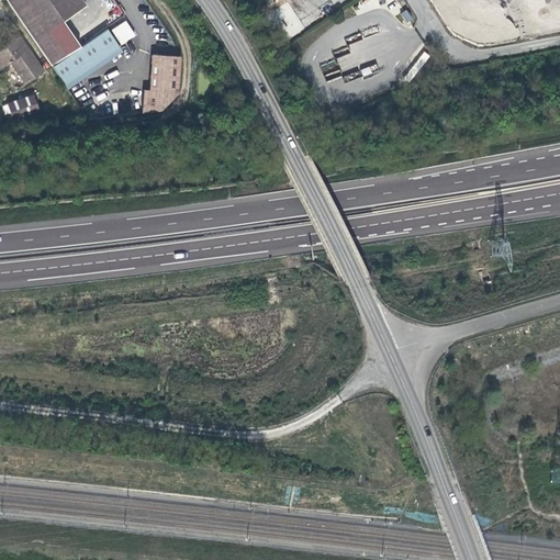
[(8,0),(36,41),(54,30),(89,6),(85,0),(8,0)]
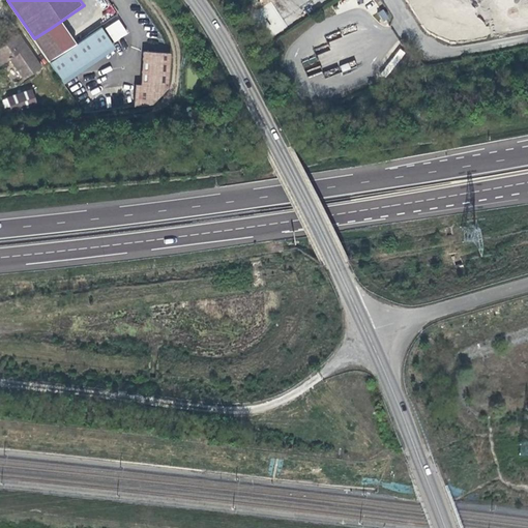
[(274,24),(282,30),(288,23),(282,17),(274,24)]
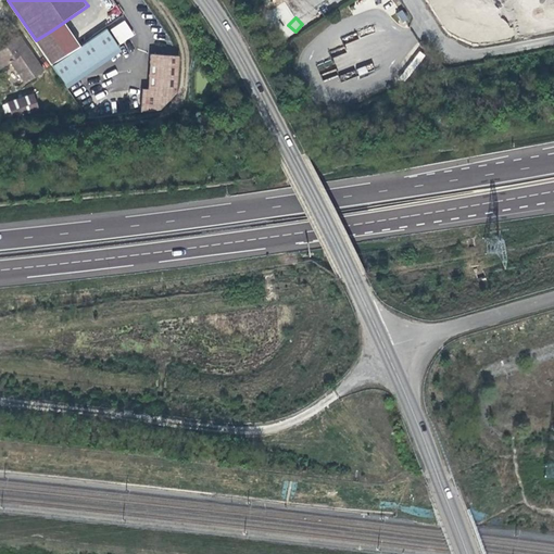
[(123,40),(136,33),(127,20),(113,27),(123,40)]
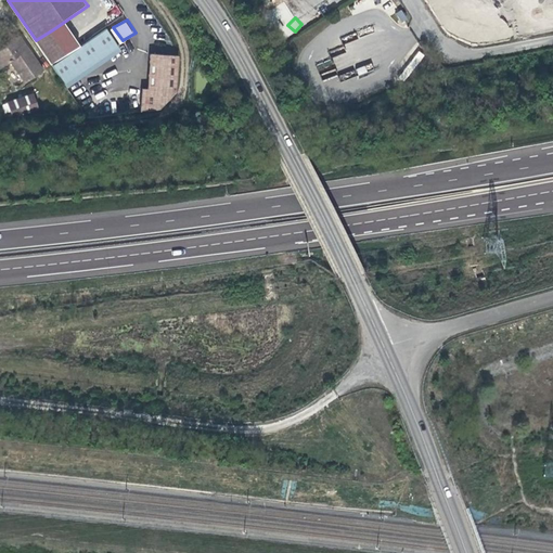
[(52,65),(67,88),(123,51),(106,27),(69,53),(52,65)]
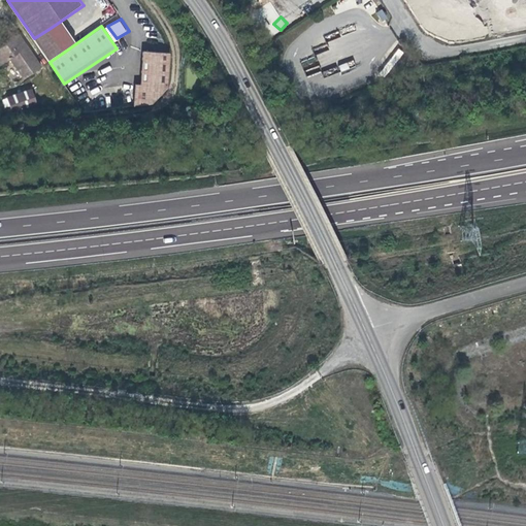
[(34,38),(50,62),(66,51),(51,28),(34,38)]
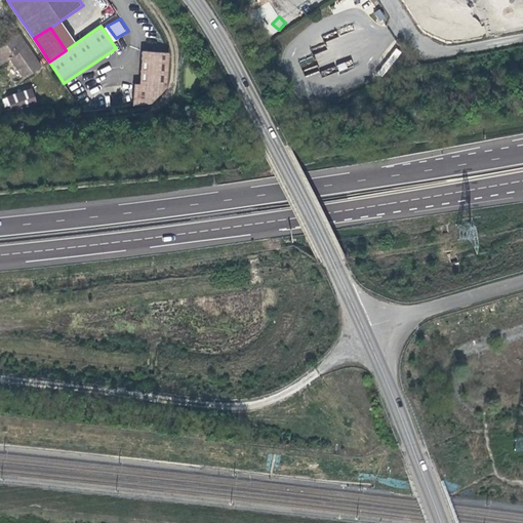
[(11,58),(26,78),(42,68),(21,36),(0,48),(0,59),(2,65),(11,58)]
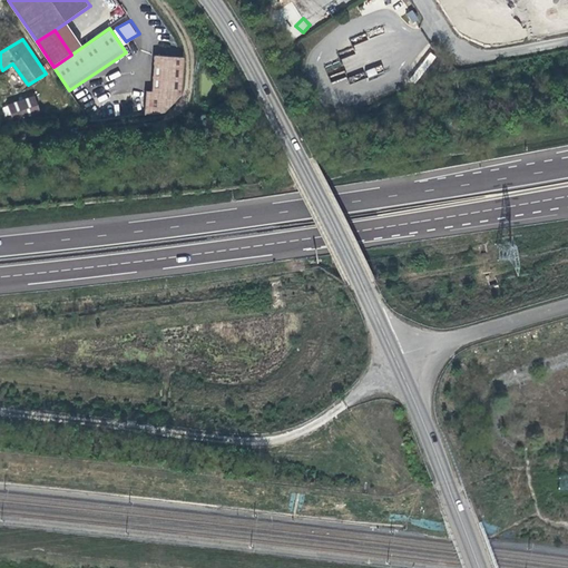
[(156,111),(163,109),(180,94),(186,57),(157,54),(149,89),(145,89),(140,114),(156,111)]
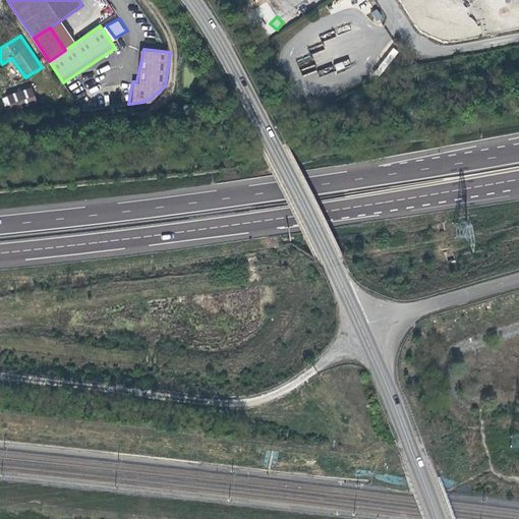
[(6,94),(11,109),(39,101),(34,85),(6,94)]
